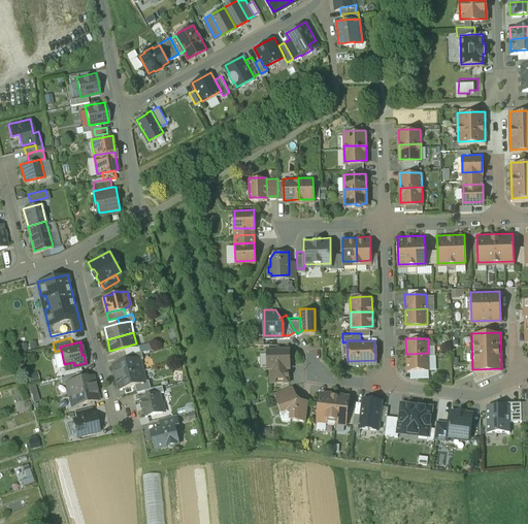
[(289,348),(267,348),(268,365),(270,365),(288,365),(289,365),(289,348)]
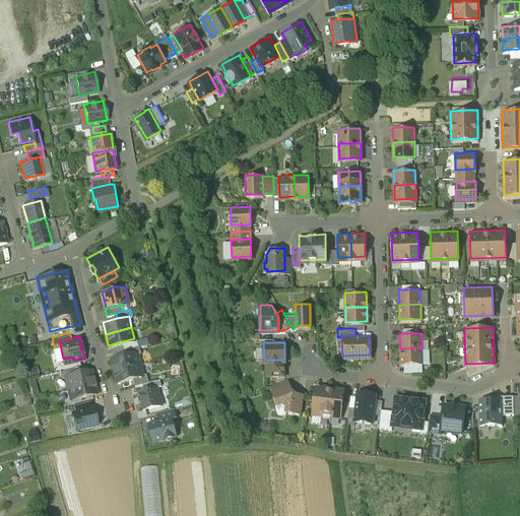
[(139,343),(124,347),(126,353),(137,350),(137,351),(141,350),(139,343)]
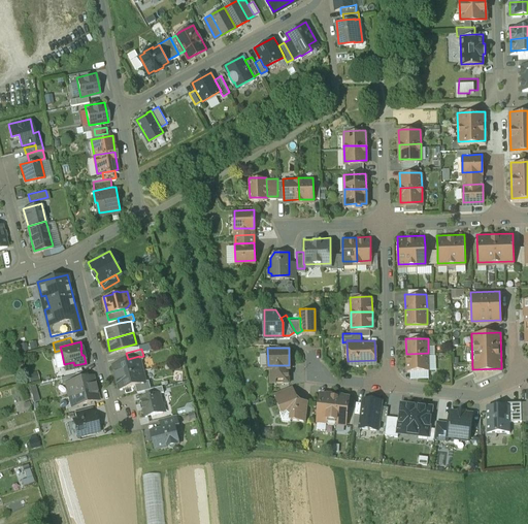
[(428,353),(406,354),(406,368),(428,367),(428,353)]
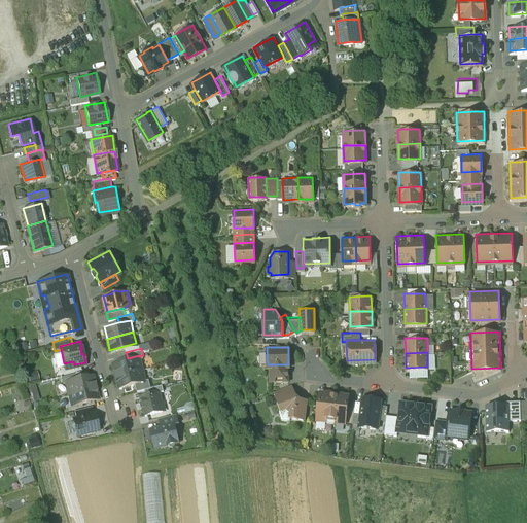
[(128,358),(112,362),(115,374),(142,368),(139,356),(139,355),(128,358)]
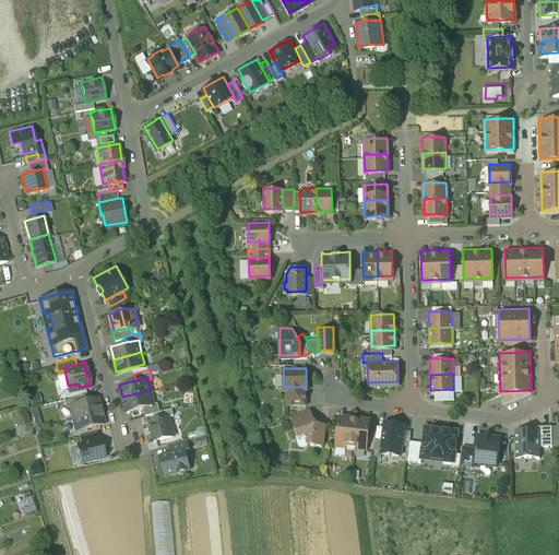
[(305,387),(286,387),(286,402),(306,401),(305,387)]
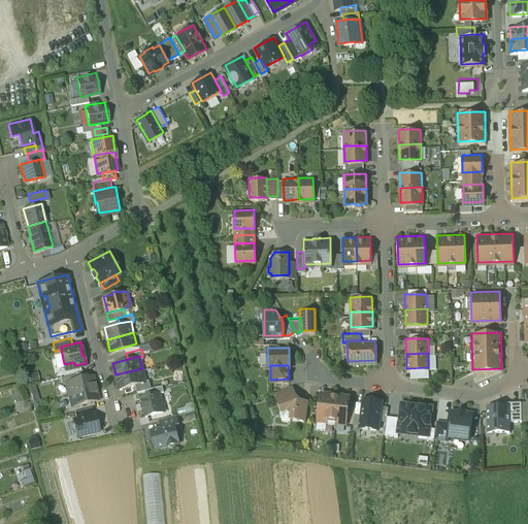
[(142,368),(116,374),(119,386),(135,382),(145,380),(145,379),(142,368)]
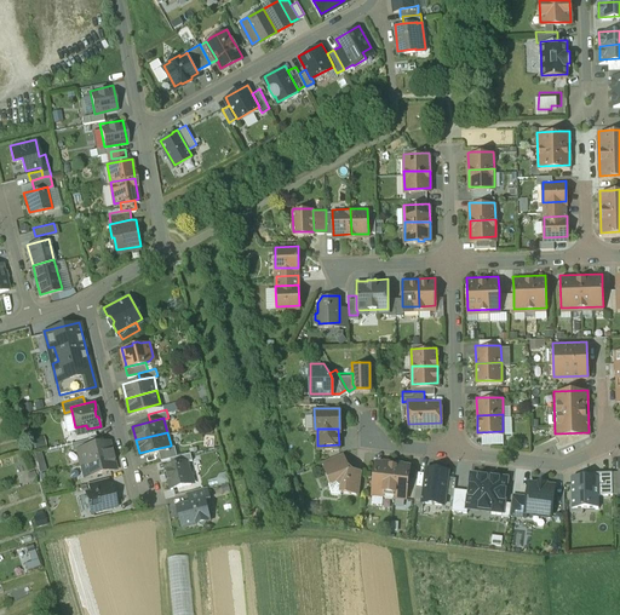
[(589,432),(555,434),(558,440),(556,441),(557,446),(589,434),(589,432)]
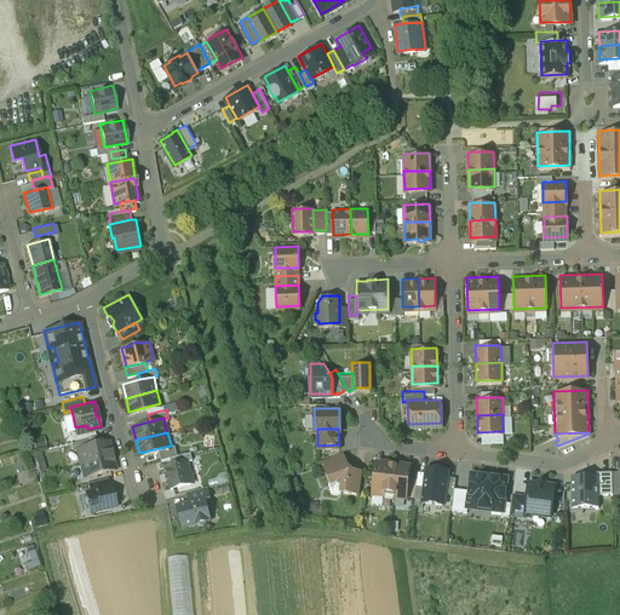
[(89,436),(72,441),(74,448),(78,447),(91,443),(89,436)]
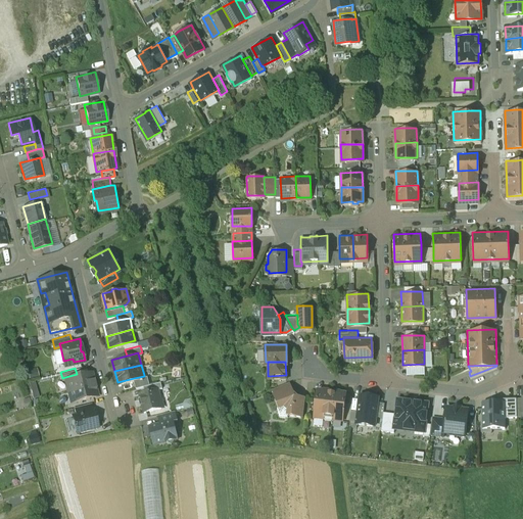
[(77,374),(65,377),(67,388),(94,382),(91,370),(77,374)]
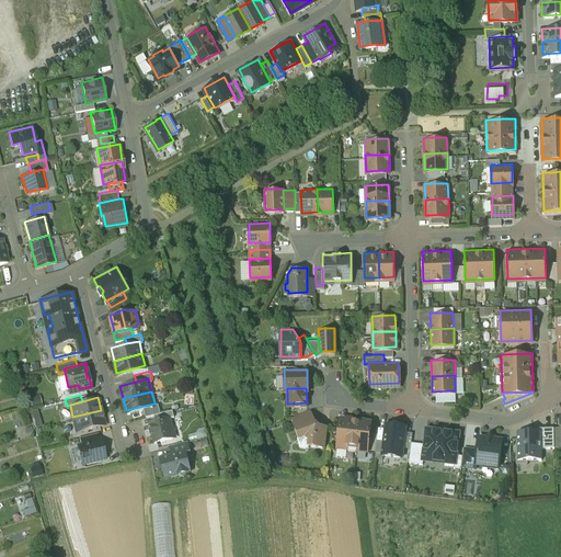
[(155,404),(144,406),(146,415),(153,412),(160,411),(158,401),(155,402),(155,404)]
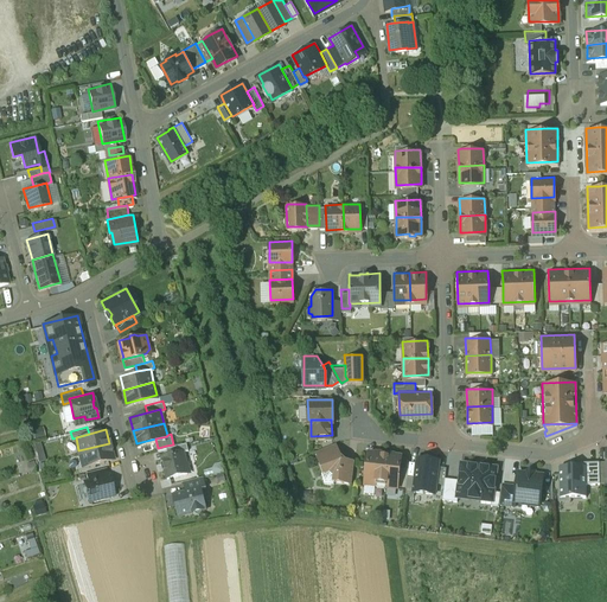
[(173,444),(166,446),(168,453),(184,449),(189,448),(186,441),(173,444)]
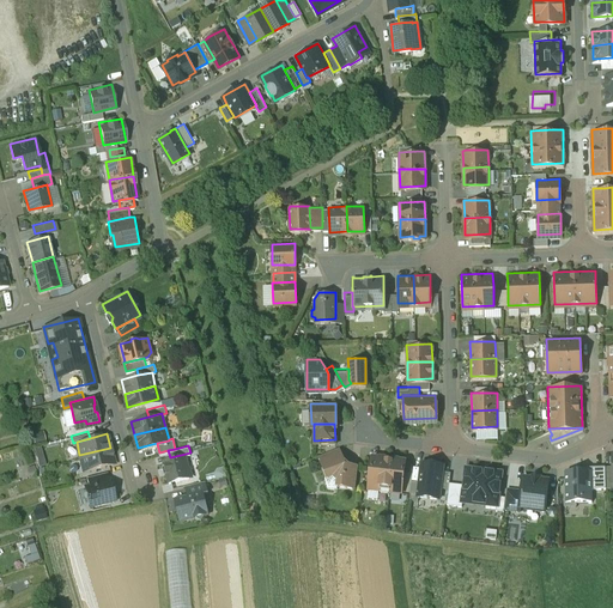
[(338,445),(319,453),(321,458),(320,458),(327,474),(325,475),(328,484),(338,485),(338,482),(353,485),(356,463),(347,463),(344,460),(338,445)]
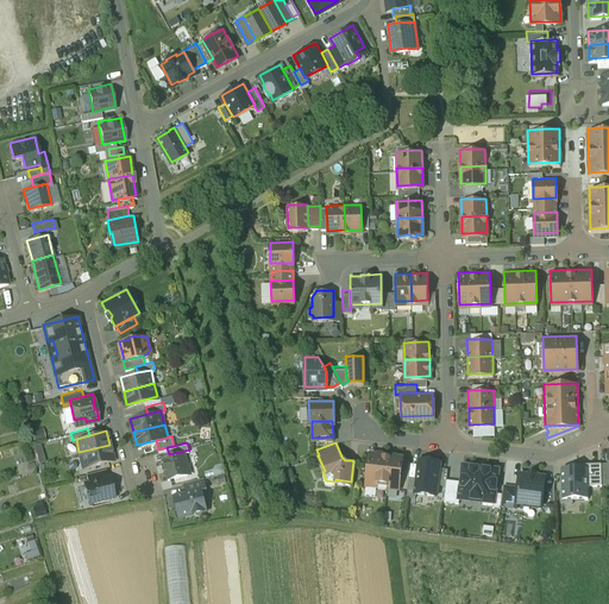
[(110,445),(79,452),(82,466),(113,458),(110,445)]
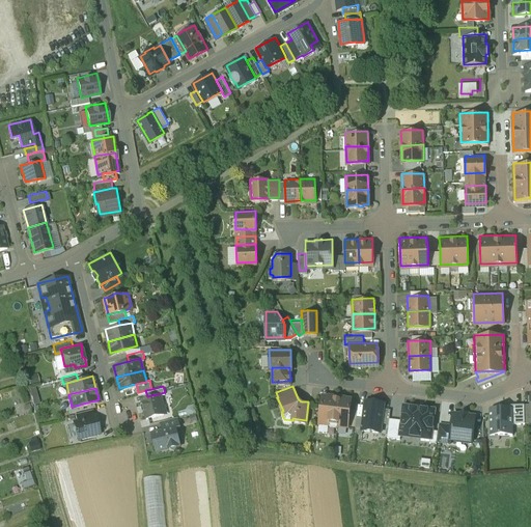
[(147,396),(141,398),(146,416),(164,412),(162,404),(163,404),(161,393),(147,396)]
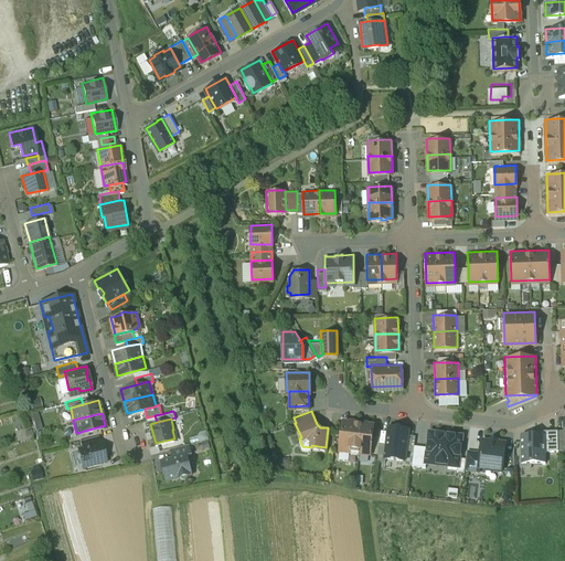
[(373,422),(342,419),(339,447),(370,452),(372,432),(373,422)]
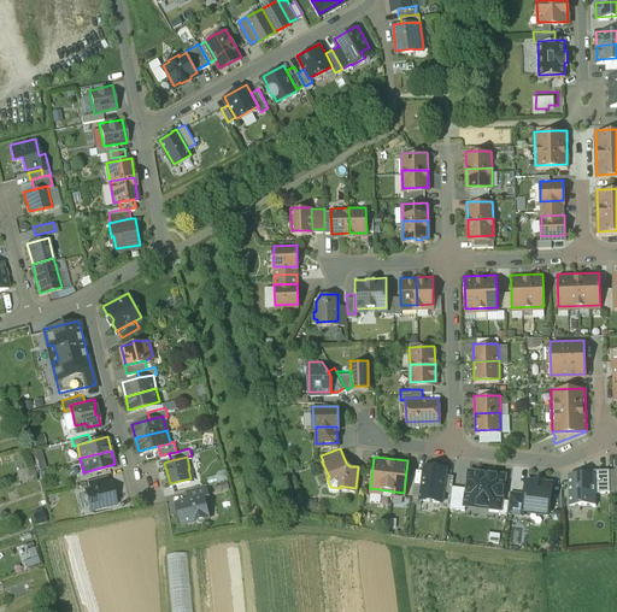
[(445,471),(446,465),(424,463),(422,482),(419,496),(421,496),(441,499),(442,488),(445,471)]
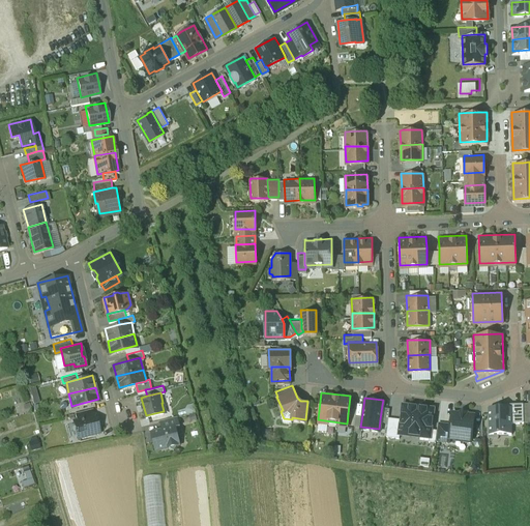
[(431,427),(433,406),(403,402),(401,416),(399,431),(400,431),(429,435),(430,435),(431,427)]
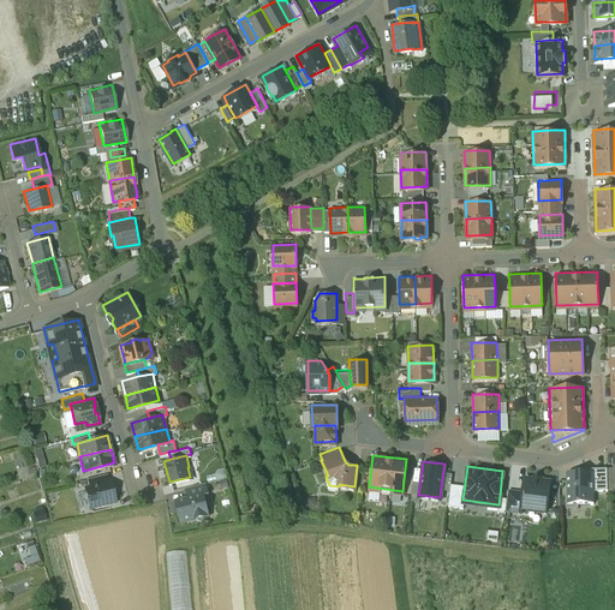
[(607,466),(592,466),(592,470),(593,488),(608,488),(607,466)]
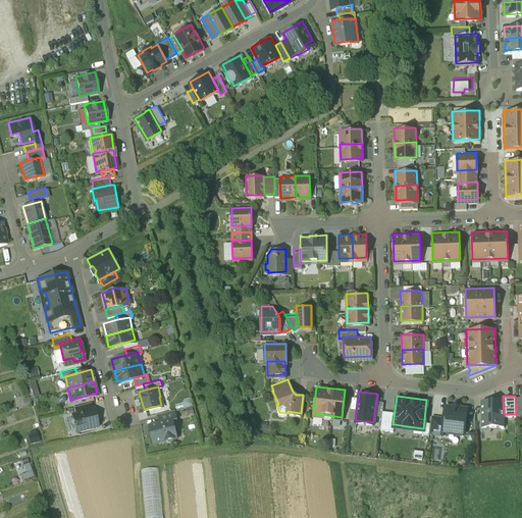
[(351,400),(344,399),(342,417),(348,418),(350,407),(351,400)]
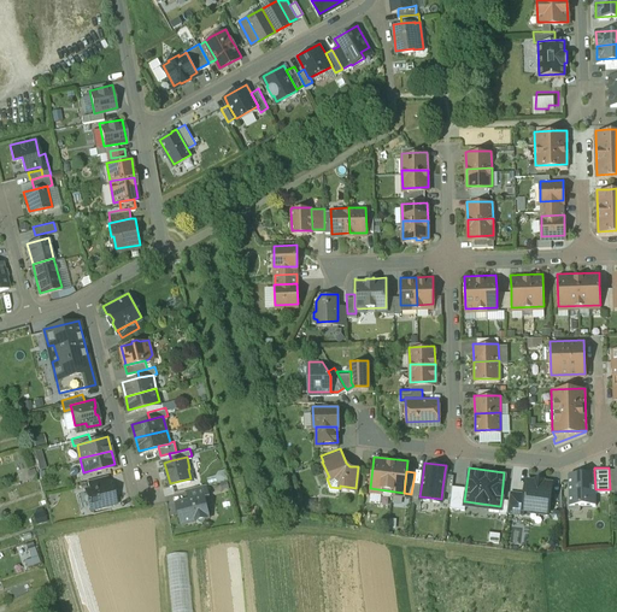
[(453,472),(445,471),(442,488),(451,489),(452,483),(453,472)]
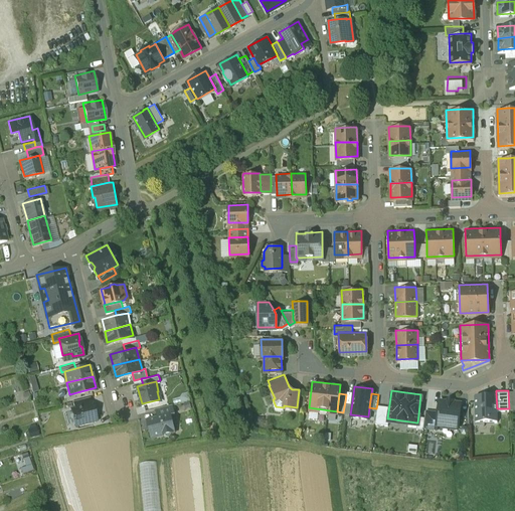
[(496,393),(474,394),(475,416),(483,416),(483,423),(484,423),(484,420),(497,419),(497,408),(496,393)]
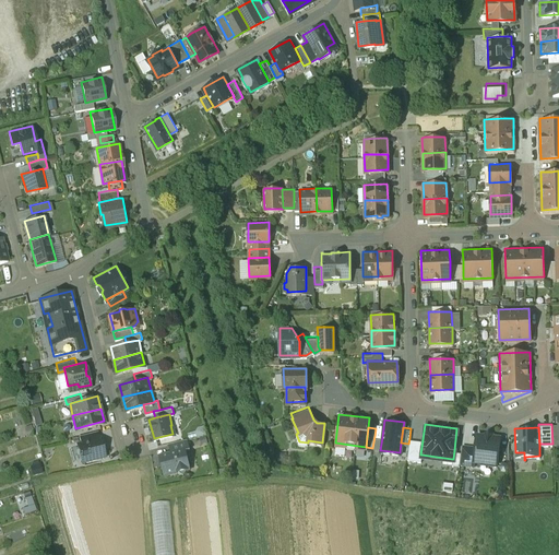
[(97,429),(79,434),(81,441),(99,437),(97,429)]
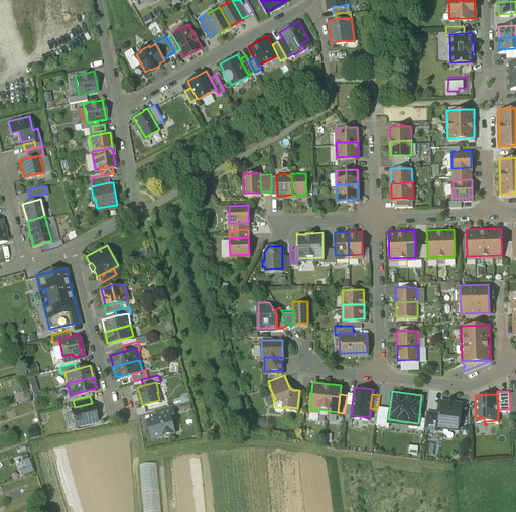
[(446,400),(440,399),(438,411),(437,423),(456,425),(459,423),(461,402),(454,401),(455,399),(447,398),(446,400)]
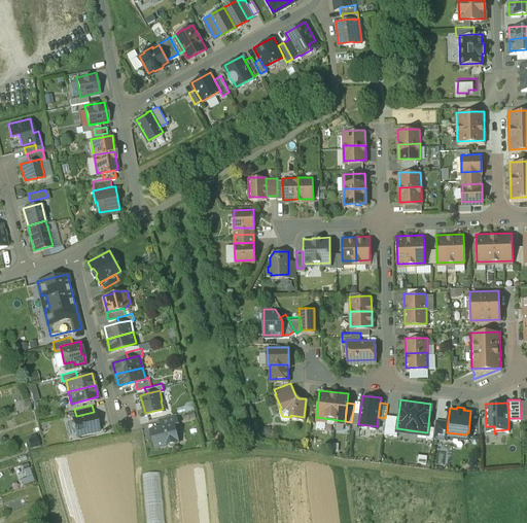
[(358,424),(360,412),(353,411),(351,422),(351,427),(359,428),(359,424),(358,424)]
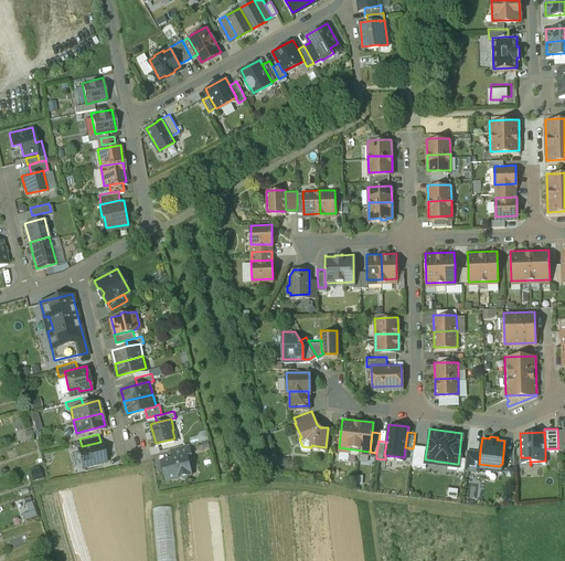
[(82,446),(77,447),(83,465),(106,459),(102,442),(100,442),(82,446)]
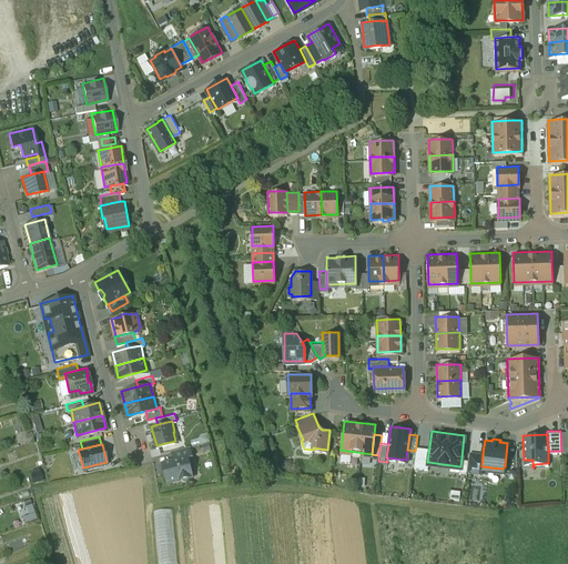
[(190,444),(171,450),(173,459),(188,455),(188,456),(192,455),(190,444)]
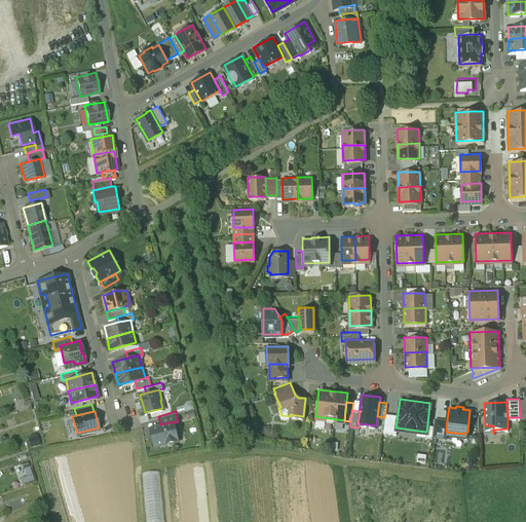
[(398,413),(385,412),(384,417),(383,431),(396,432),(397,427),(396,427),(398,413)]
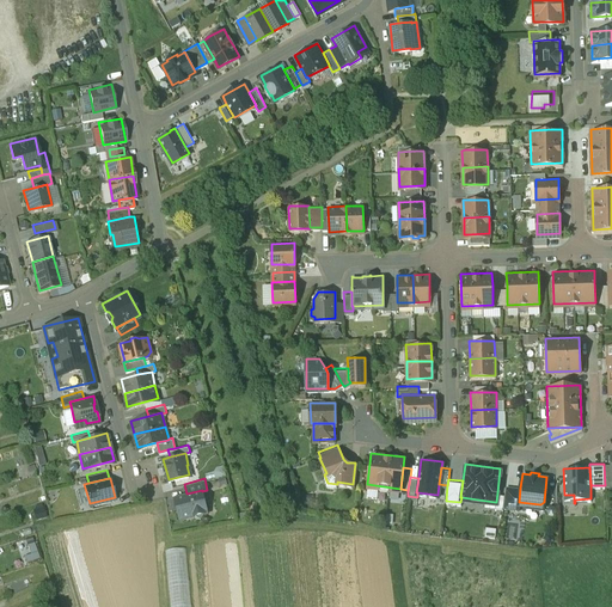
[(520,488),(506,485),(505,494),(503,504),(518,507),(519,502),(520,488)]
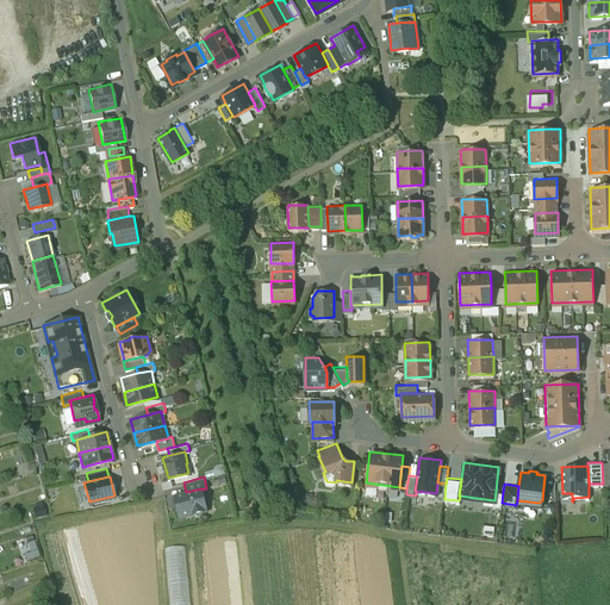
[(186,492),(174,496),(180,516),(193,512),(200,517),(204,510),(206,510),(201,490),(201,488),(186,492)]
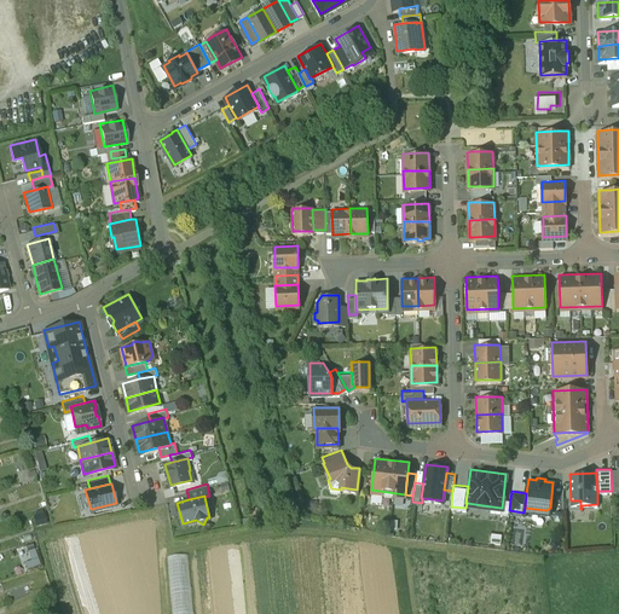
[(508,514),(509,510),(510,499),(503,498),(502,508),(501,508),(501,513),(508,514)]
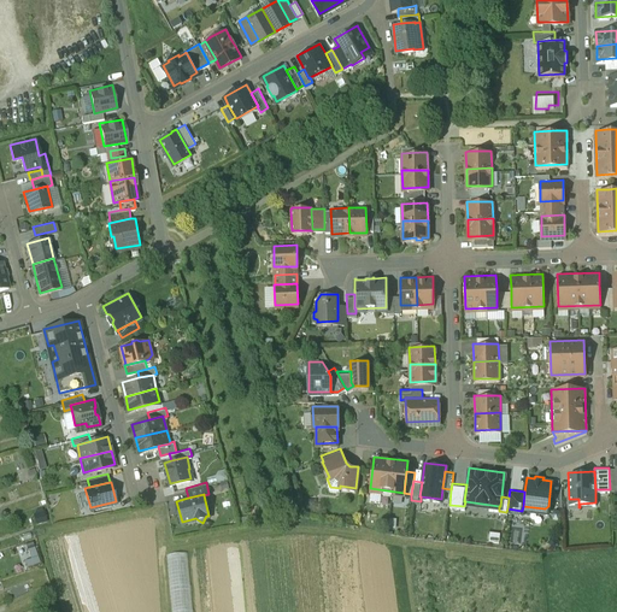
[(194,611),(191,548),(170,551),(174,611),(194,611)]
